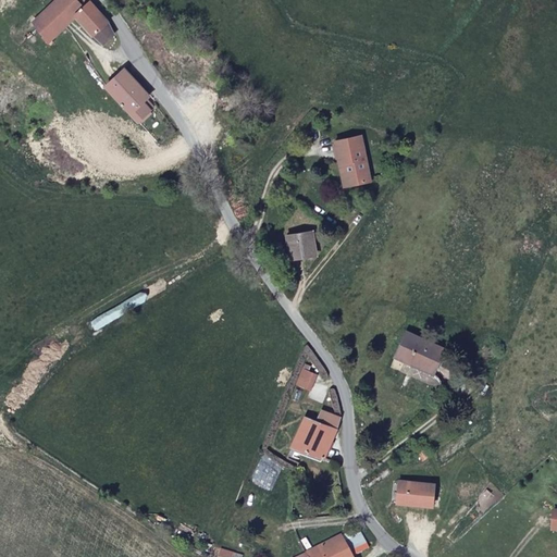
[(111,25),(91,3),(85,11),(74,0),(60,0),(33,26),(48,45),(77,17),(104,48),(116,36),(111,25)]
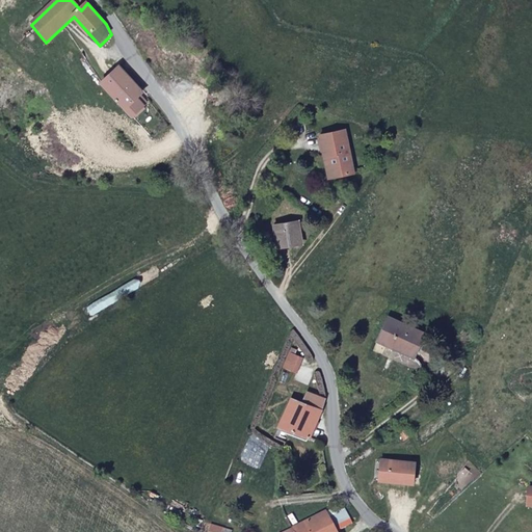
[(123,70),(106,87),(129,110),(143,97),(123,70)]
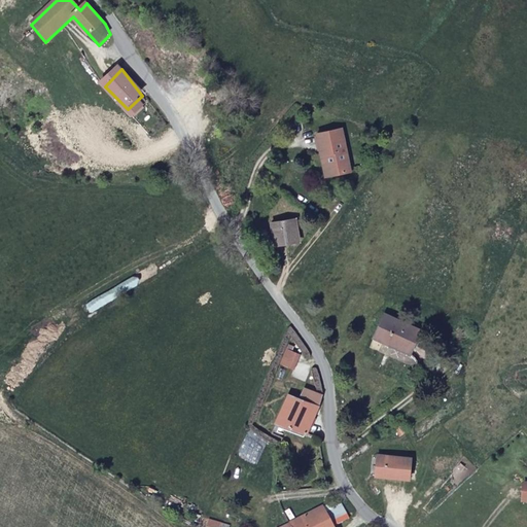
[(142,96),(128,109),(136,118),(150,105),(142,96)]
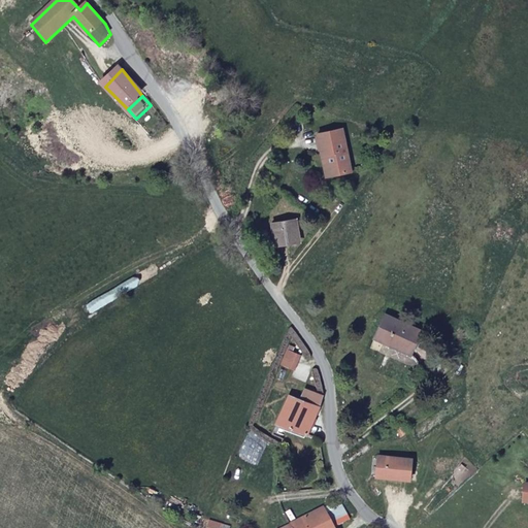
[(341,131),(315,135),(319,157),(324,157),(328,177),(350,173),(341,131)]
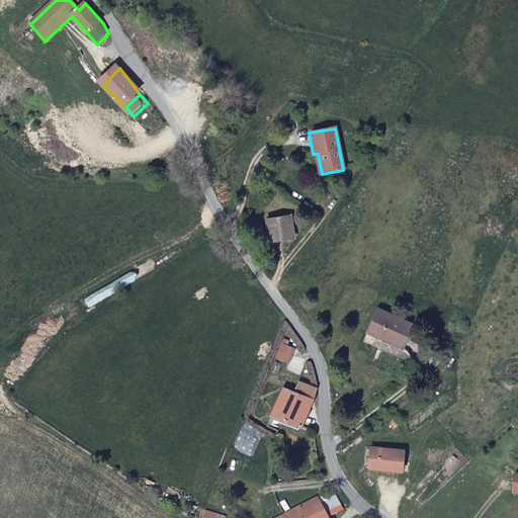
[(295,218),(274,222),(276,237),(291,235),(291,237),(298,236),(295,218)]
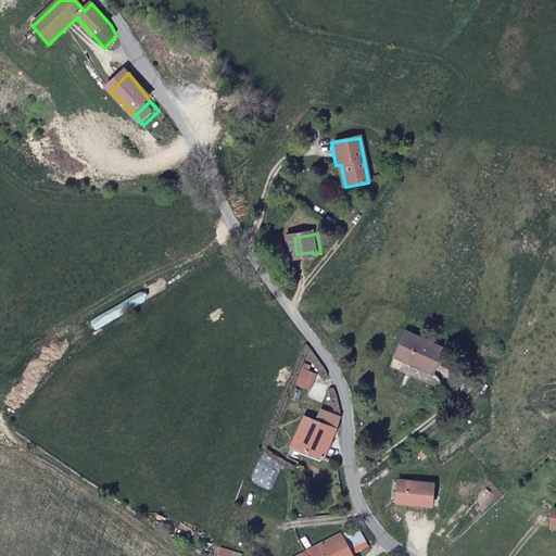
[(437,379),(449,353),(412,336),(400,363),(437,379)]
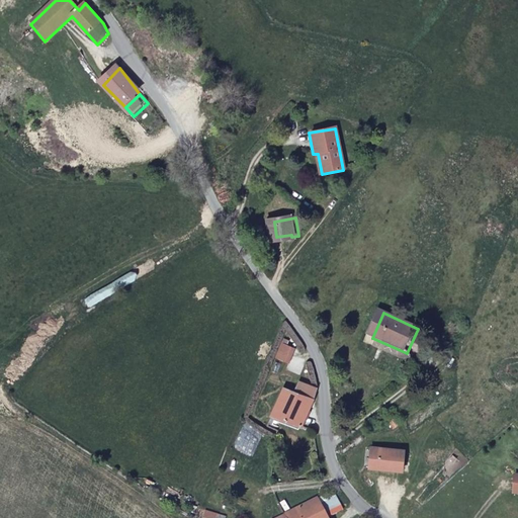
[(299,423),(314,396),(314,389),(297,380),(292,392),(283,385),(270,411),(299,423)]
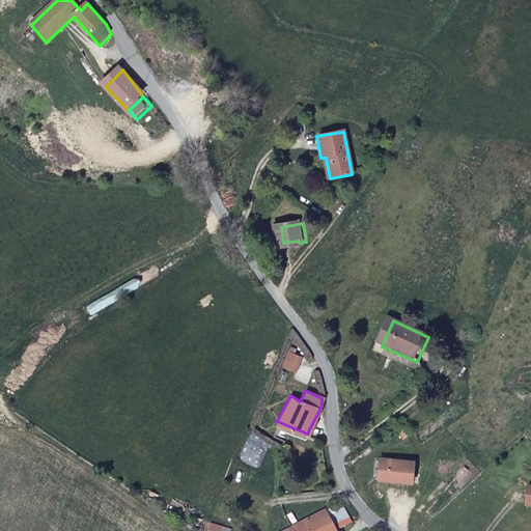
[(380,462),(379,470),(378,482),(412,485),(413,465),(380,462)]
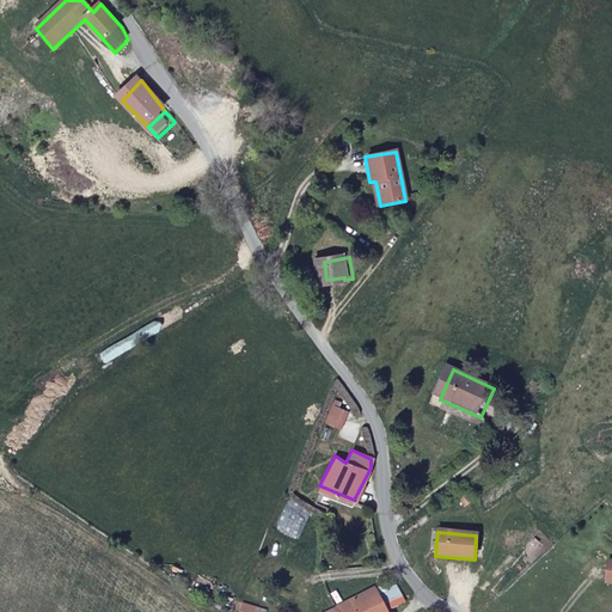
[(391,611),(395,611),(404,601),(410,599),(397,579),(391,581),(390,576),(340,605),(343,611),(391,611)]
